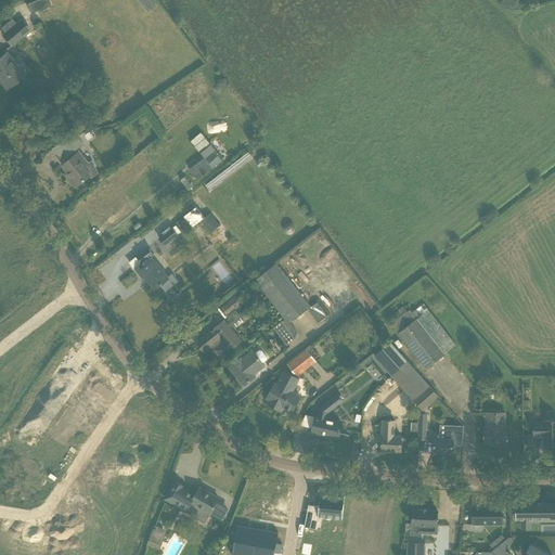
[(48,0),(36,0),(26,4),(30,13),(51,5),(48,0)]
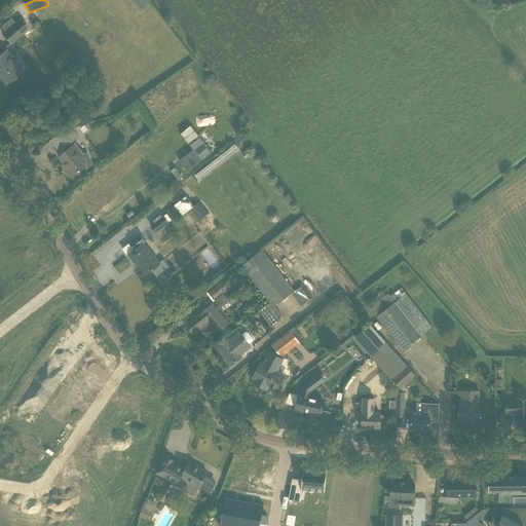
[(28,29),(20,20),(2,33),(10,43),(28,29)]
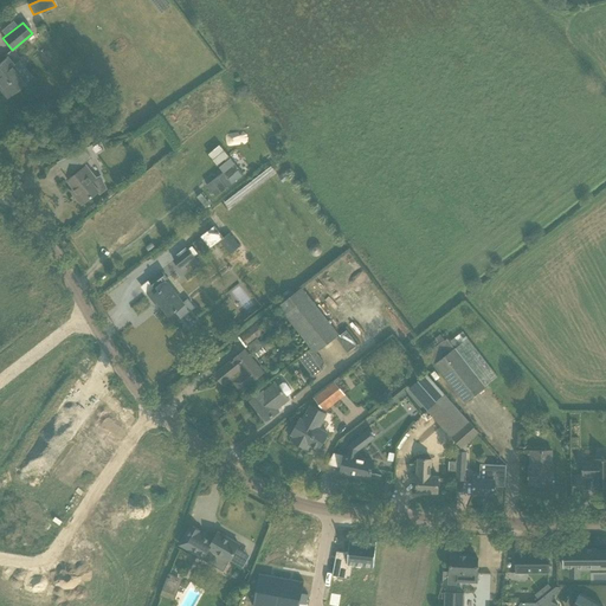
[(26,82),(7,58),(0,63),(0,89),(7,97),(26,82)]
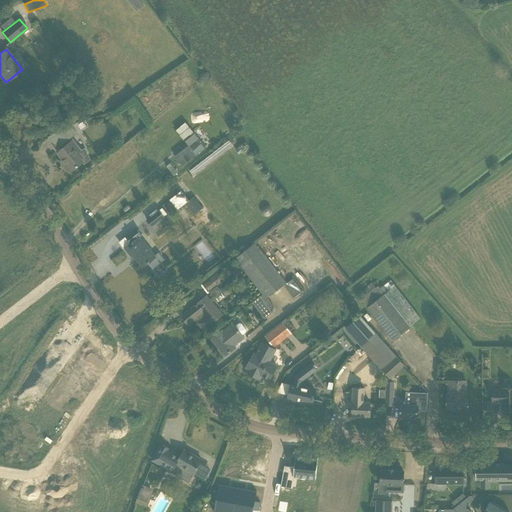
[(188,145),(174,156),(182,166),(206,147),(186,122),(176,130),(183,139),(189,135),(191,136),(185,141),(188,145)]
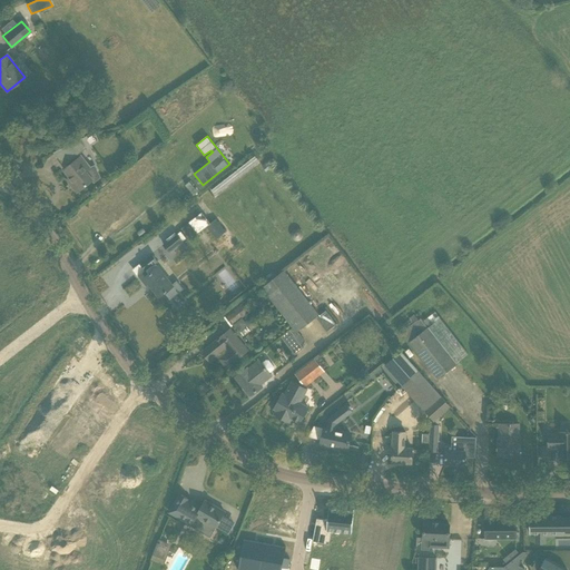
[(53,153),(64,166),(86,148),(81,139),(53,153)]
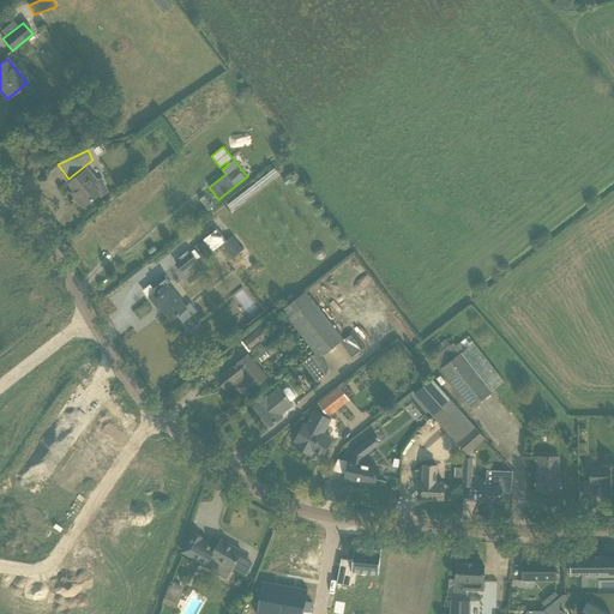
[(98,181),(88,168),(68,182),(78,196),(76,198),(83,208),(100,194),(102,197),(108,192),(102,179),(98,181)]
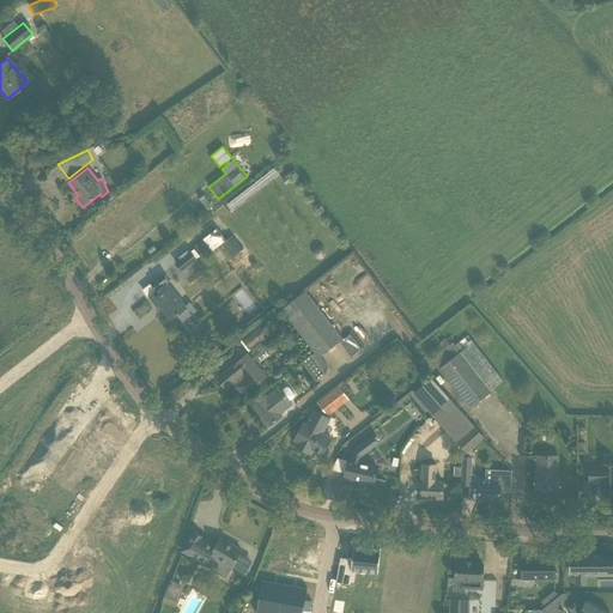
[(258,189),(279,175),(275,170),(225,202),(231,211),(259,192),(258,189)]
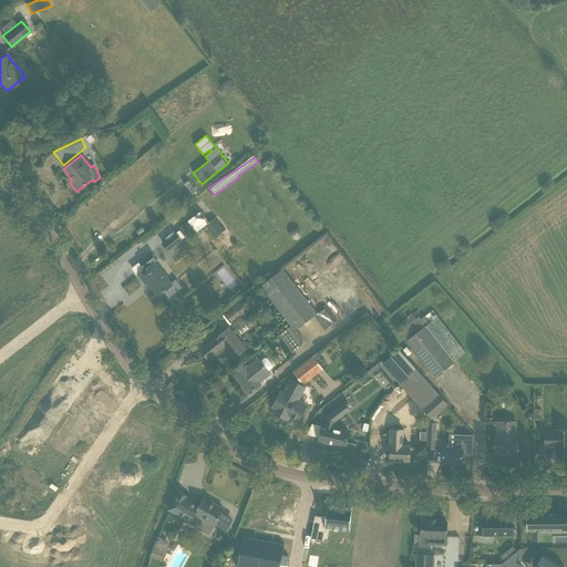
[(209,222),(202,210),(188,222),(196,232),(205,226),(210,233),(220,225),(215,217),(209,222)]
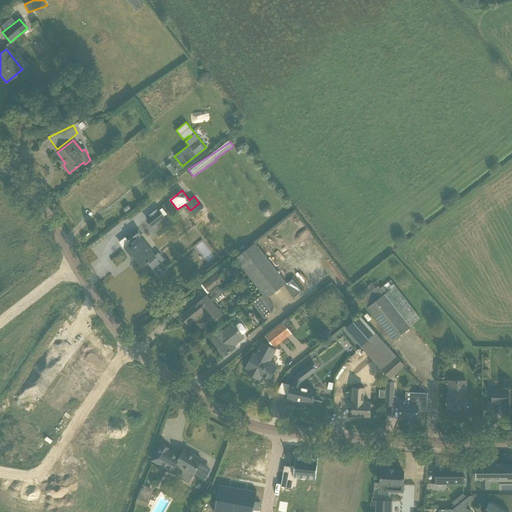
[(158,209),(145,219),(146,220),(150,226),(152,227),(164,217),(167,214),(162,208),(159,210),(158,209)]
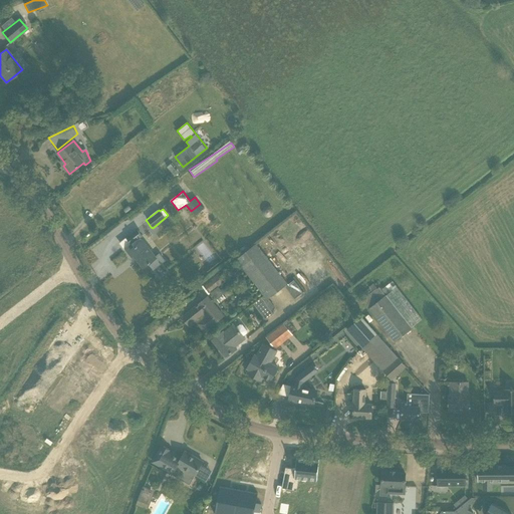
[(132,244),(124,249),(132,257),(134,255),(136,257),(137,256),(140,260),(139,261),(144,267),(149,263),(154,269),(164,260),(160,254),(155,258),(140,238),(142,236),(137,230),(126,238),(132,244)]
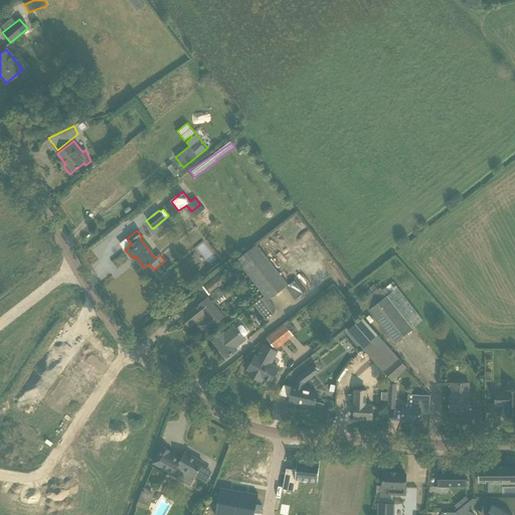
[(288,285),(256,244),(237,259),(269,299),(288,285)]
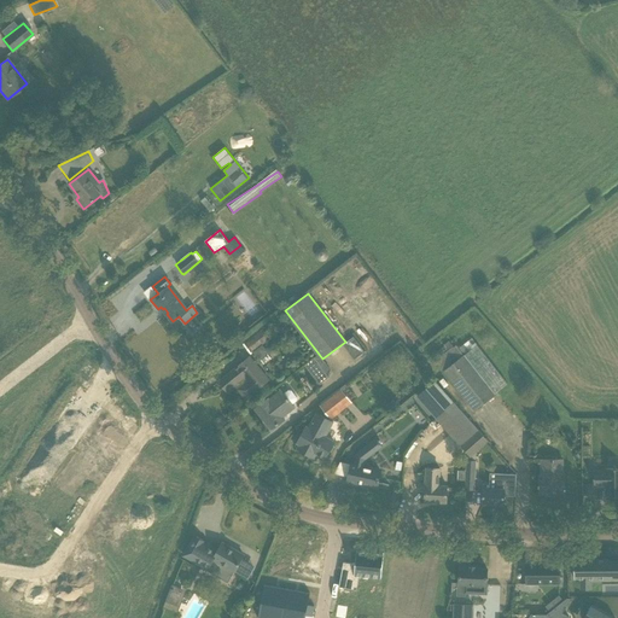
[(275,333),(268,325),(246,342),(252,351),(275,333)]
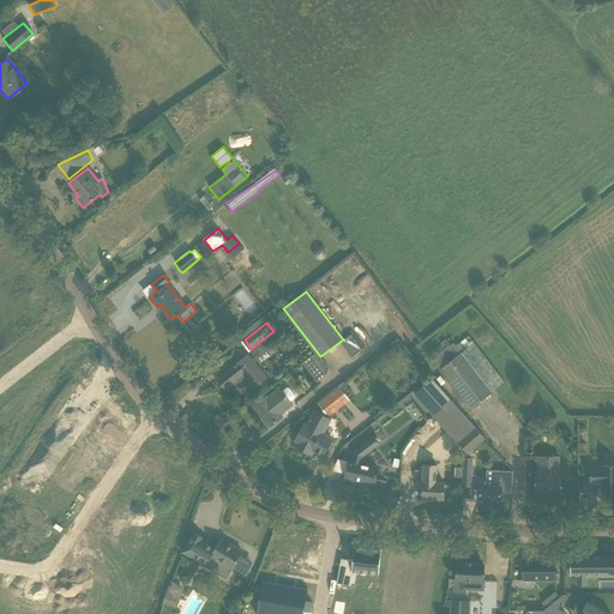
[(353,355),(362,349),(351,333),(343,339),(353,355)]
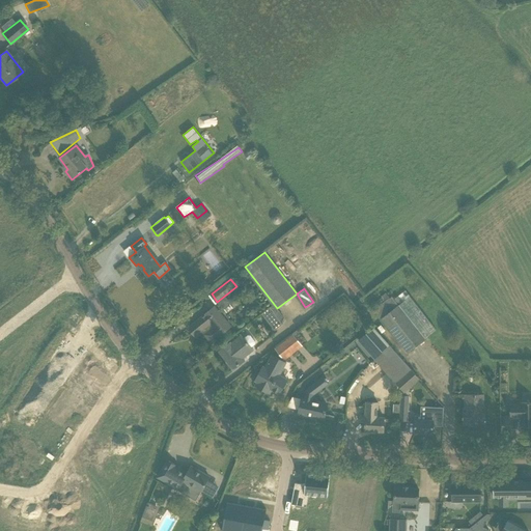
[(424,338),(394,300),(391,296),(374,310),(408,353),(424,338)]
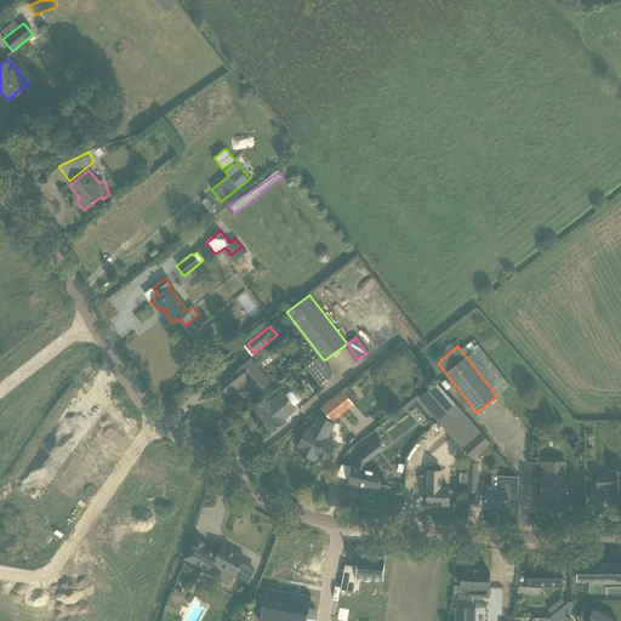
[(263,347),(255,353),(261,362),(269,355),(263,347)]
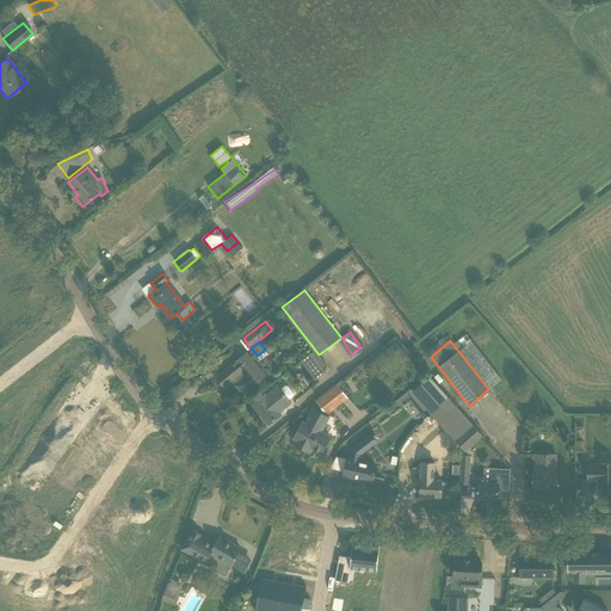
[(454,345),(488,389),(501,380),(471,341),(463,347),(458,341),(454,345)]
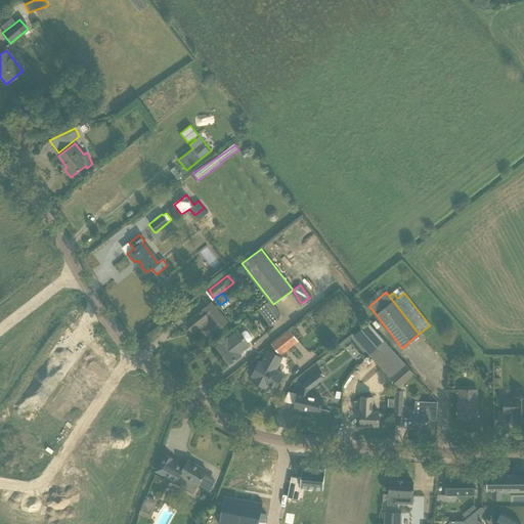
[(280,313),(274,307),(270,301),(266,303),(271,309),(276,316),(280,313)]
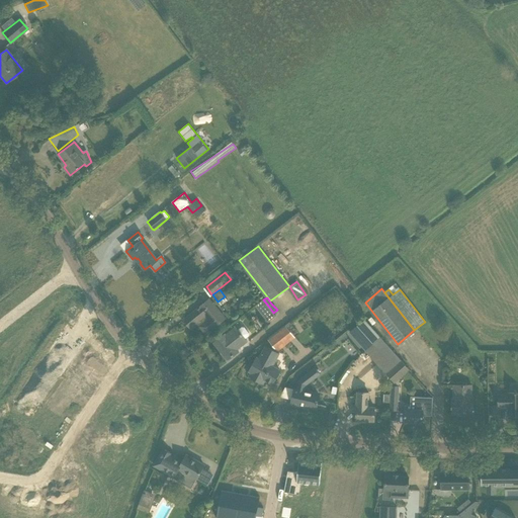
[(184,320),(184,319),(183,320),(190,328),(196,323),(205,334),(225,318),(224,318),(209,300),(209,299),(199,307),(197,309),(198,309),(191,315),(190,314),(190,315),(184,320)]
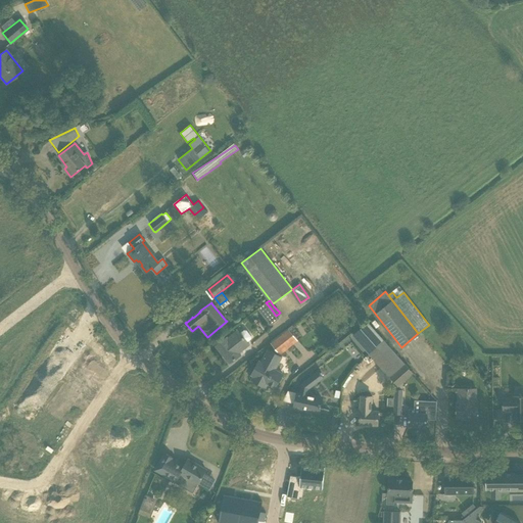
[(370,355),(385,341),(368,322),(351,335),(370,355)]
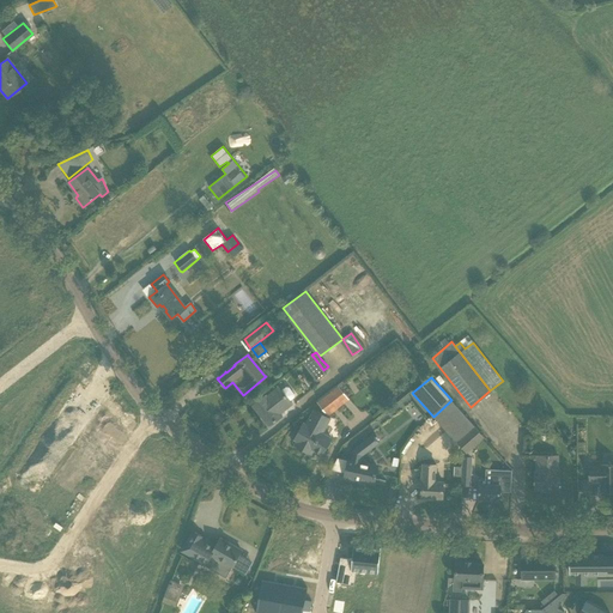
[(95,378),(79,402),(85,406),(101,383),(95,378)]
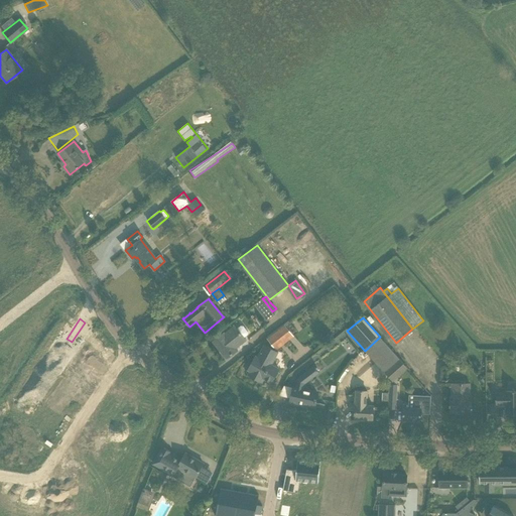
[(225,334),(224,333),(213,341),(226,358),(237,350),(236,348),(246,340),(244,338),(248,335),(248,332),(243,327),(241,326),(237,329),(235,326),(225,334)]
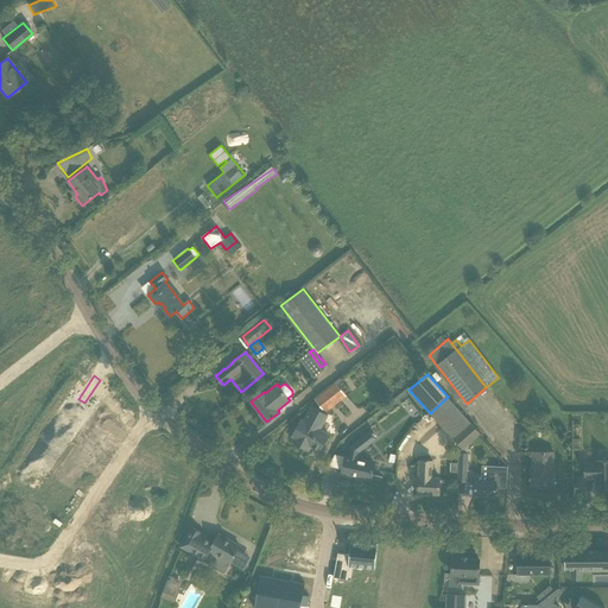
[(346,396),(343,393),(336,384),(315,400),(324,412),(346,396)]
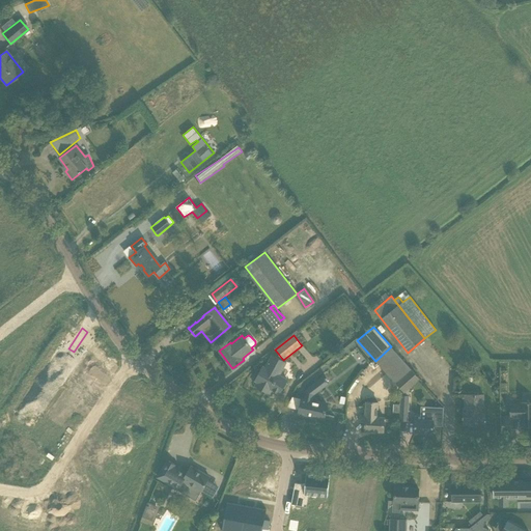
[(391,346),(375,361),(395,383),(404,392),(419,380),(411,370),(411,369),(391,346)]
